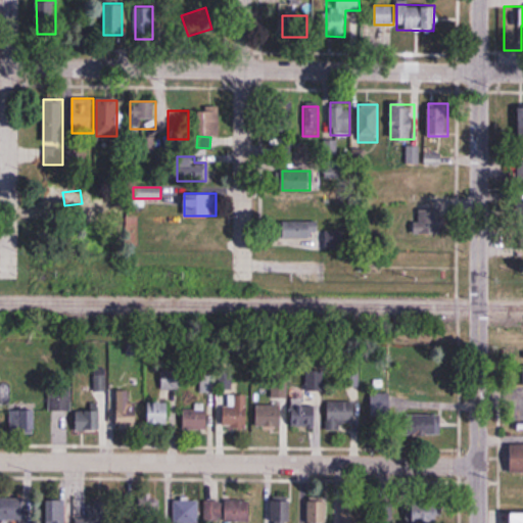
[(418,235),(444,235),(444,207),(418,207),(418,235)]
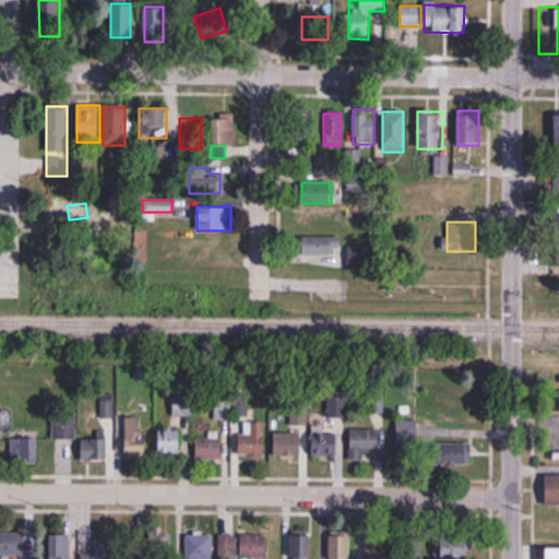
[(76,440),(75,412),(54,413),(54,440),(76,440)]
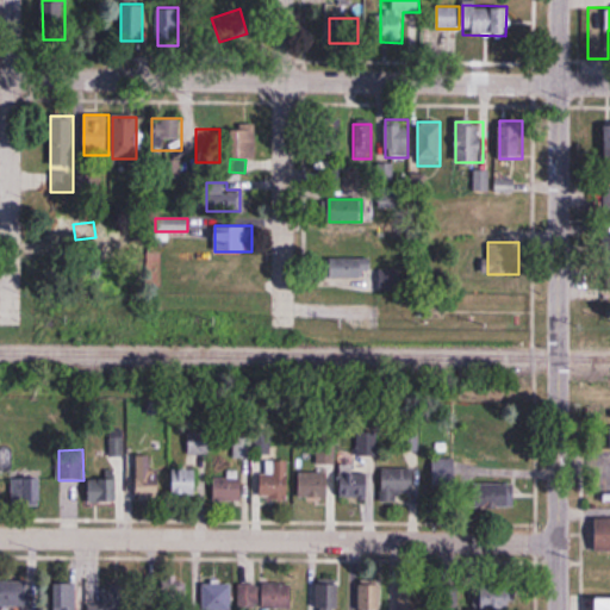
[(138,502),(160,502),(160,455),(138,455),(138,502)]
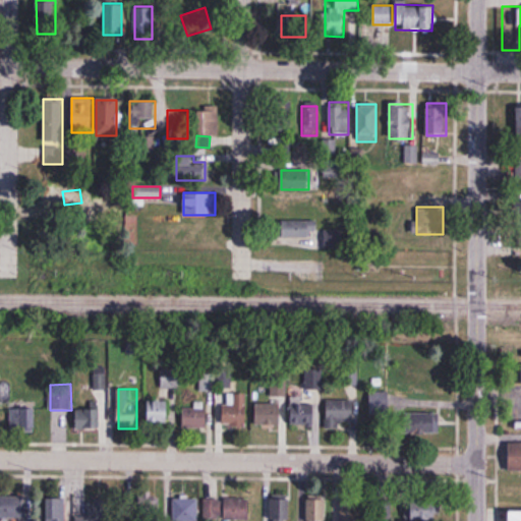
[(390,392),(369,392),(369,416),(390,416),(390,392)]
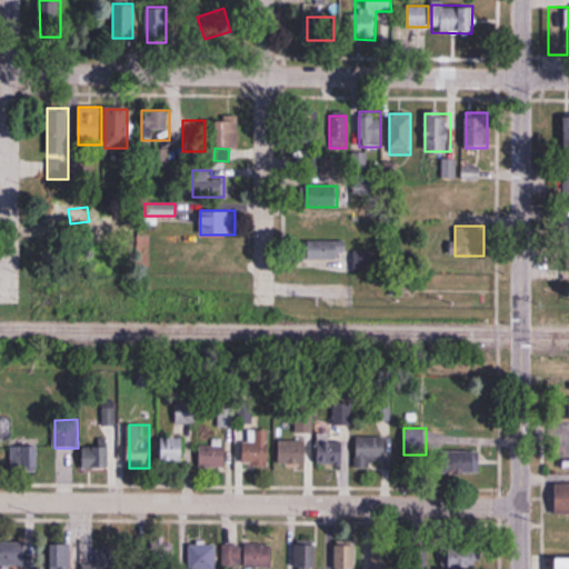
[(270,467),(270,432),(260,432),(260,442),(243,442),(243,467),(270,467)]
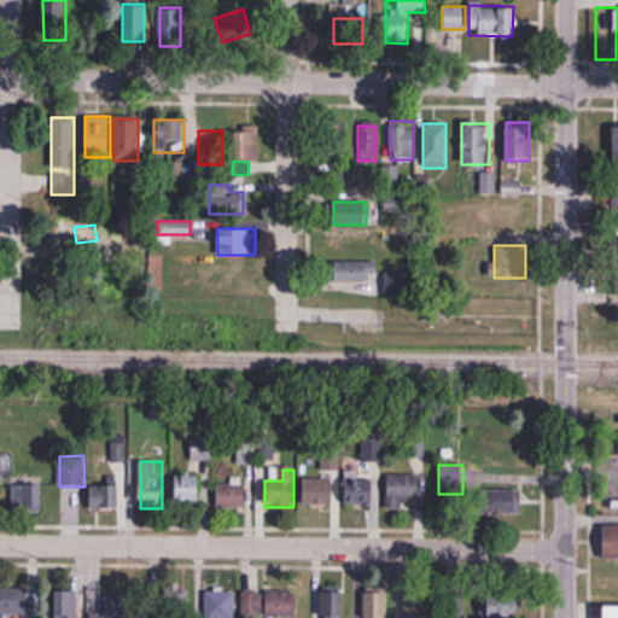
[(174,476),(174,503),(200,503),(200,476),(174,476)]
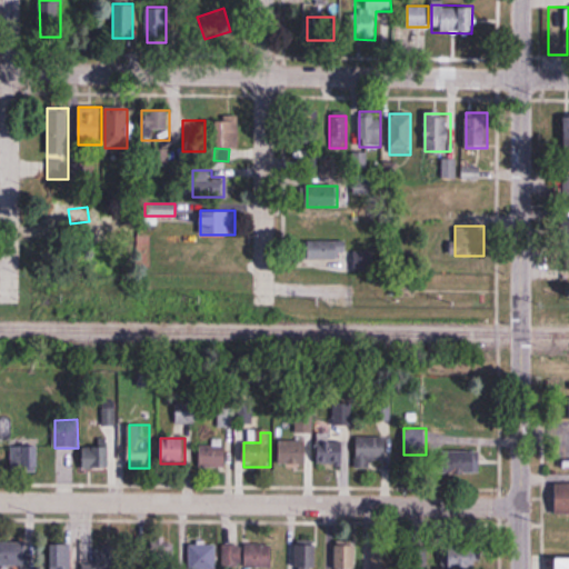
[(357,469),(386,469),(386,438),(357,438),(357,469)]
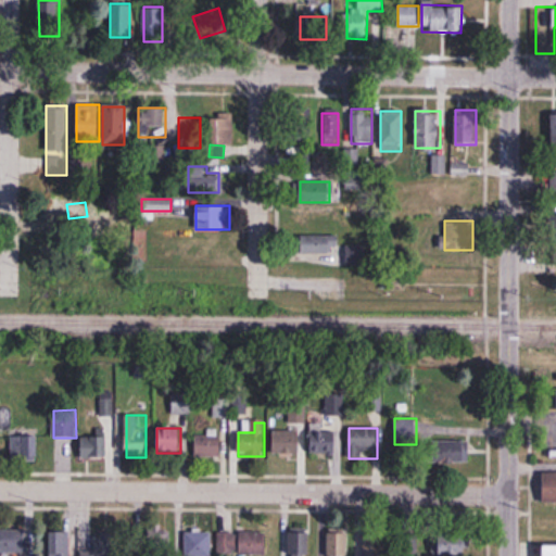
[(273,455),(300,455),(300,431),(273,431),(273,455)]
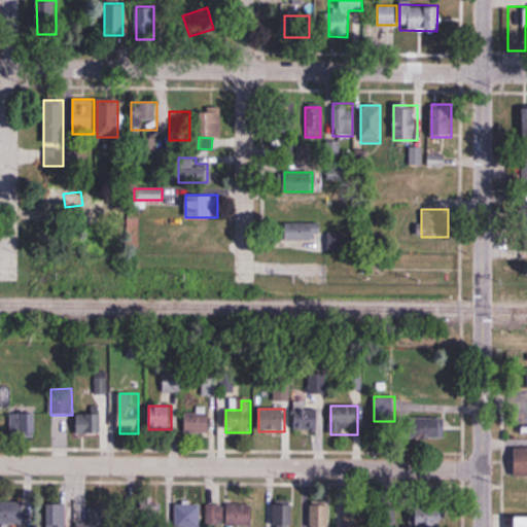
[(294,431),(321,431),(321,409),(294,409),(294,431)]
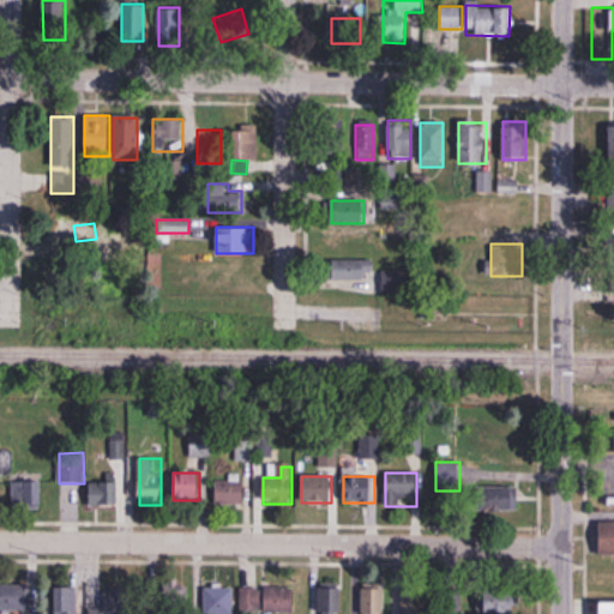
[(216,481),(216,505),(245,505),(245,481),(216,481)]
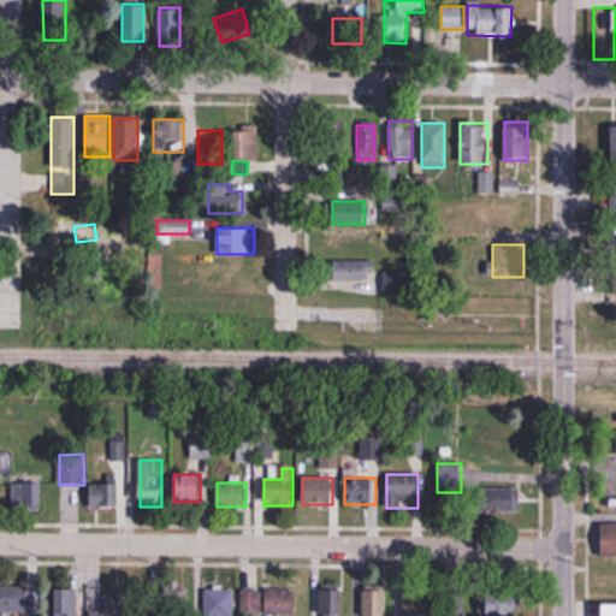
[(117,484),(90,484),(90,508),(117,508),(117,484)]
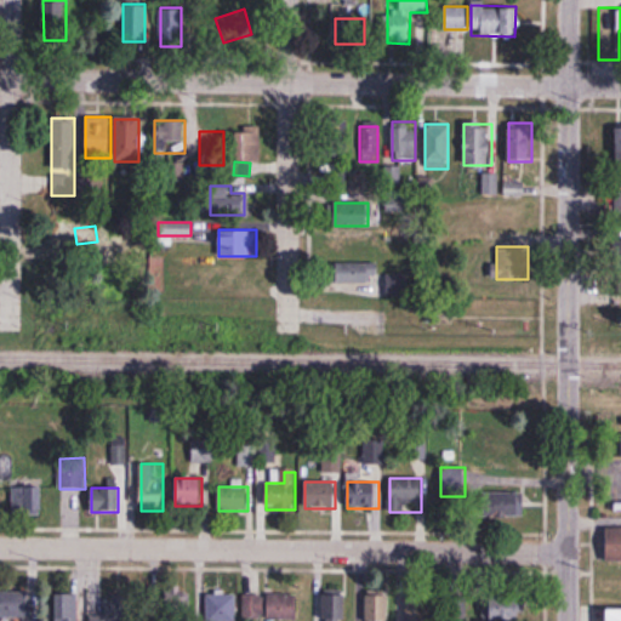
[(12,489),(12,514),(43,514),(43,489),(12,489)]
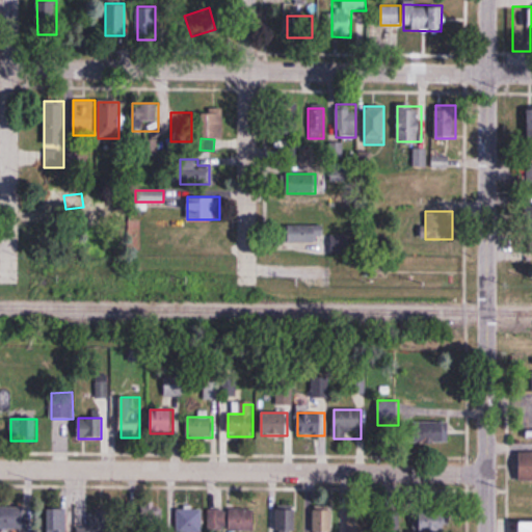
[(449,444),(449,423),(413,423),(413,444),(449,444)]
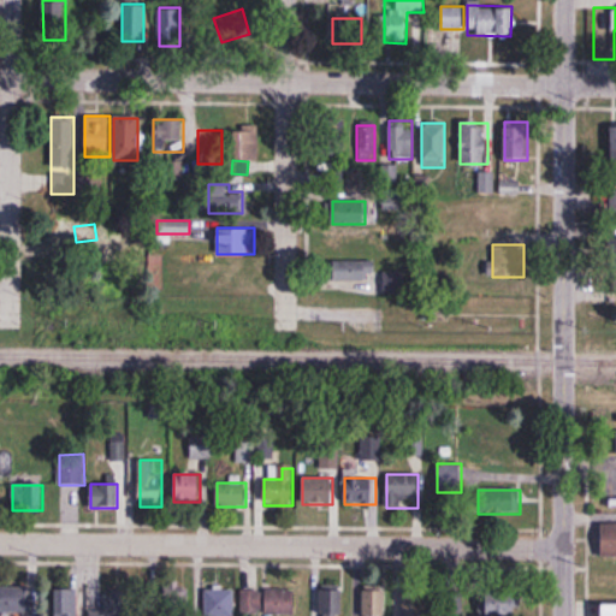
[(600,557),(615,557),(615,523),(602,525),(600,557)]
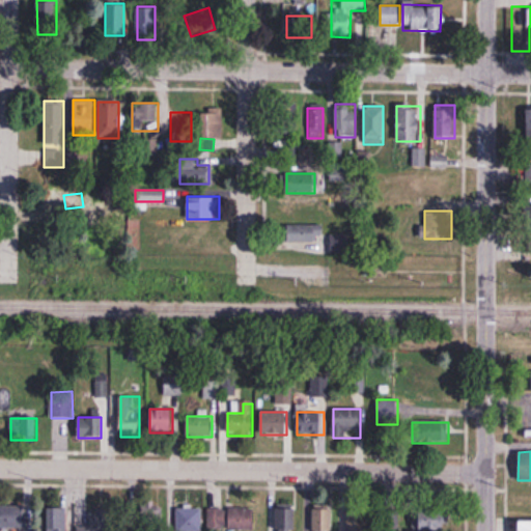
[(139,526),(161,526),(161,501),(139,501),(139,526)]
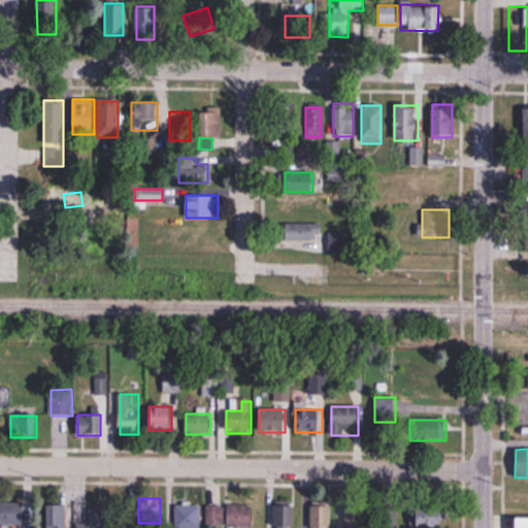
[(0,502),(0,525),(29,526),(29,503),(0,502)]
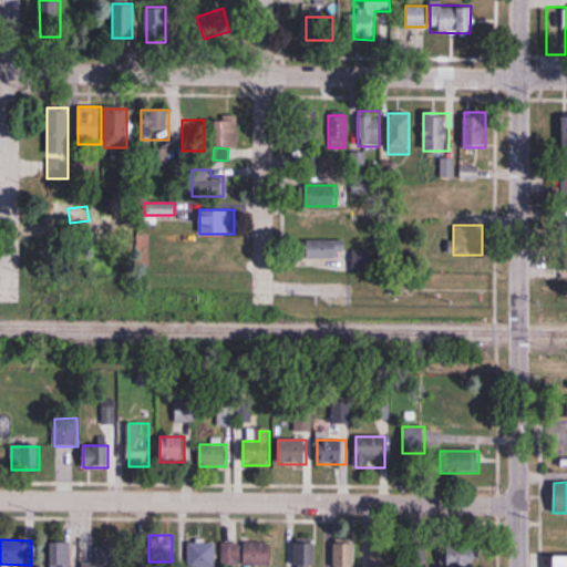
[(354,566),(354,539),(334,539),(333,566),(354,566)]
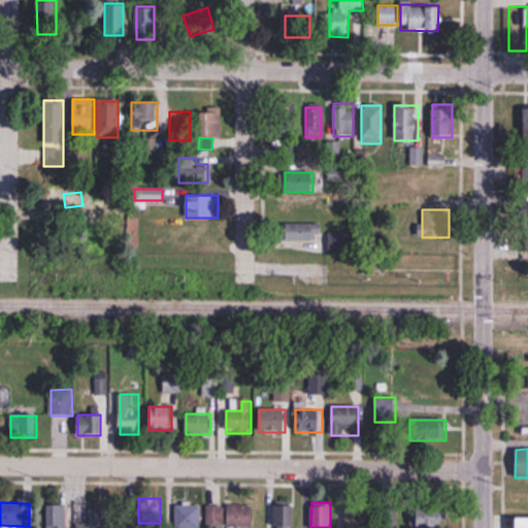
[(253,527),(253,504),(228,504),(228,527),(253,527)]
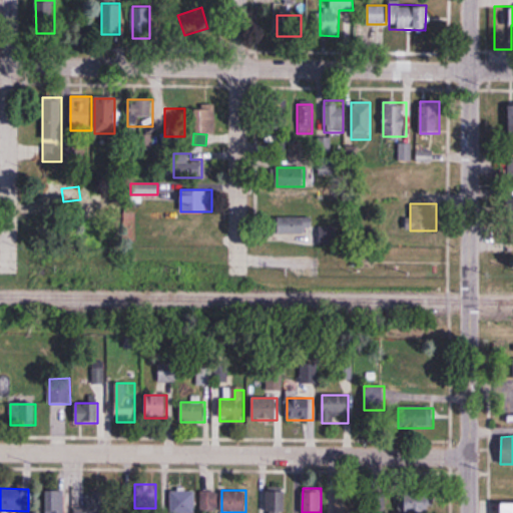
[(268,490),(268,512),(285,512),(285,490),(268,490)]
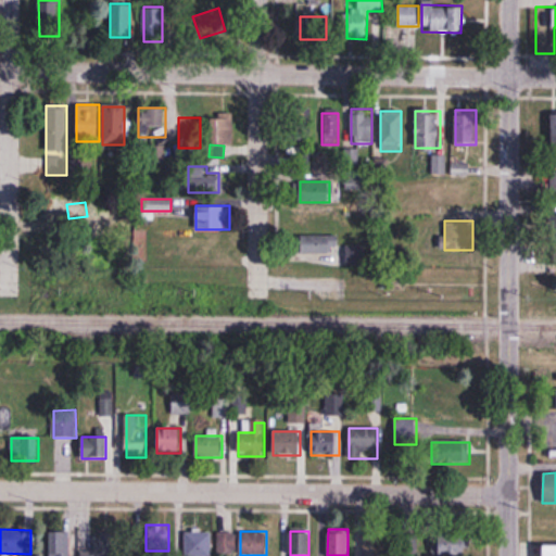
[(50,532),(50,555),(68,555),(70,532),(50,532)]
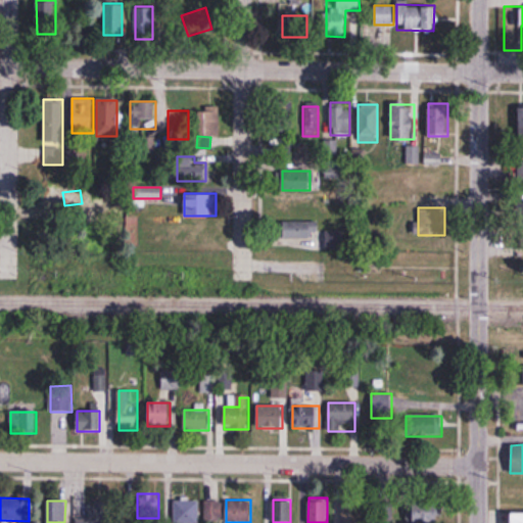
[(173,522),(198,522),(199,501),(174,501),(173,522)]
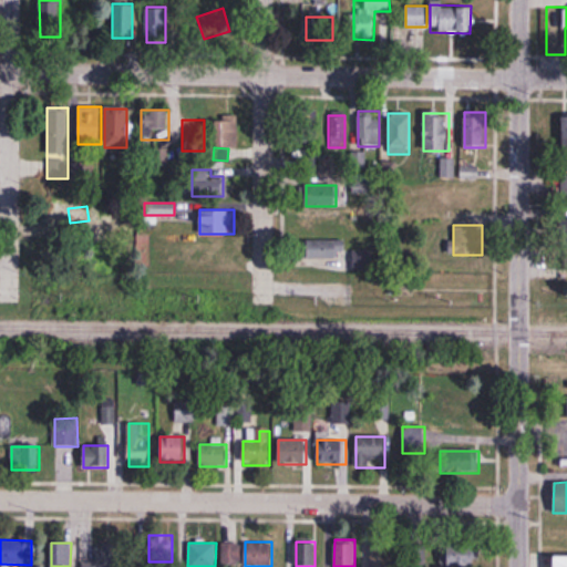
[(239,544),(222,544),(222,566),(239,566),(239,544)]
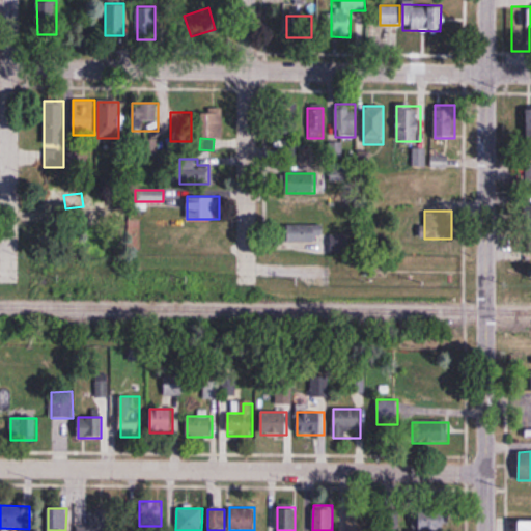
[(448,511),(416,511),(416,530),(448,530),(448,511)]
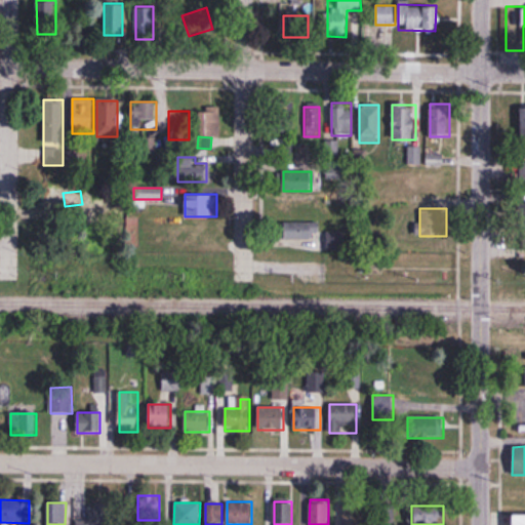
[(86,524),(109,524),(109,509),(87,509),(86,524)]
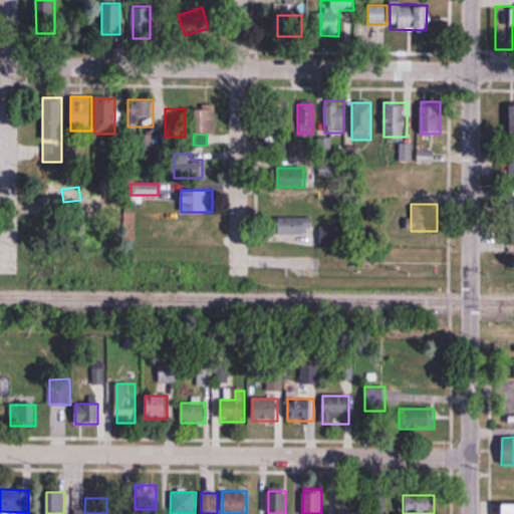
[(513,513),(513,504),(503,505),(502,513),(513,513)]
